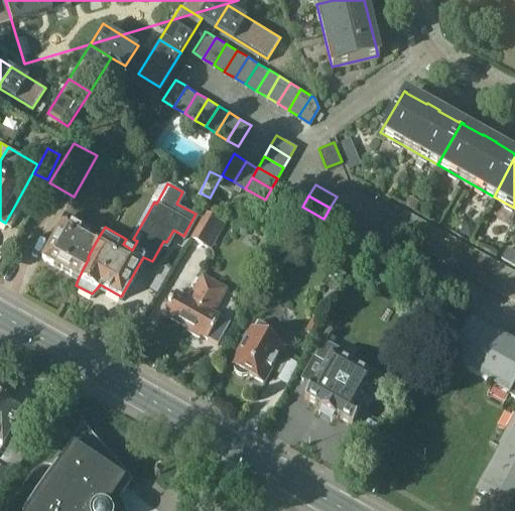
[(357,209),(337,197),(330,208),(351,220),(357,209)]
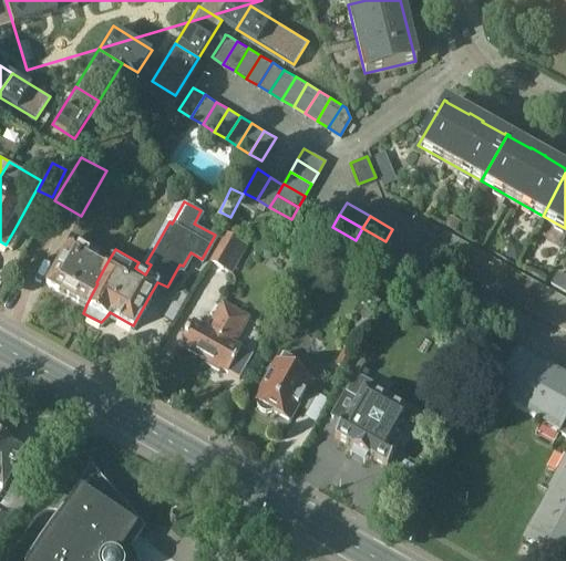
[(71,236),(45,281),(86,304),(98,283),(96,282),(105,266),(115,249),(121,239),(81,218),(71,236)]
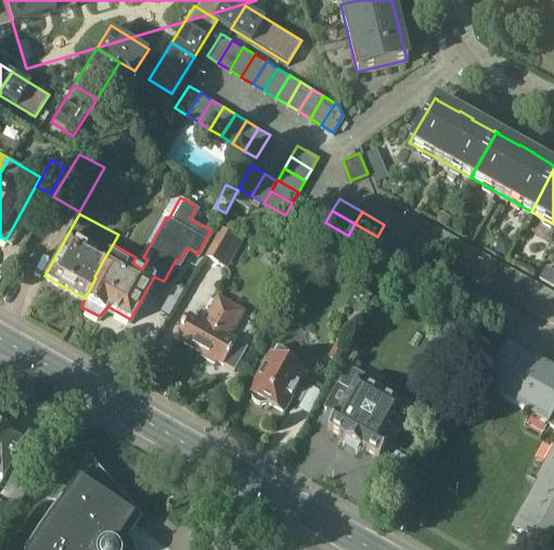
[(420,231),(442,243),(449,232),(426,219),(420,231)]
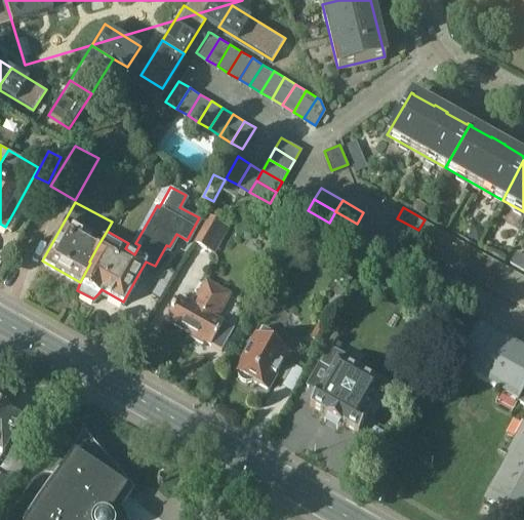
[(192,238),(203,245),(209,234),(216,239),(226,223),(207,211),(192,238)]
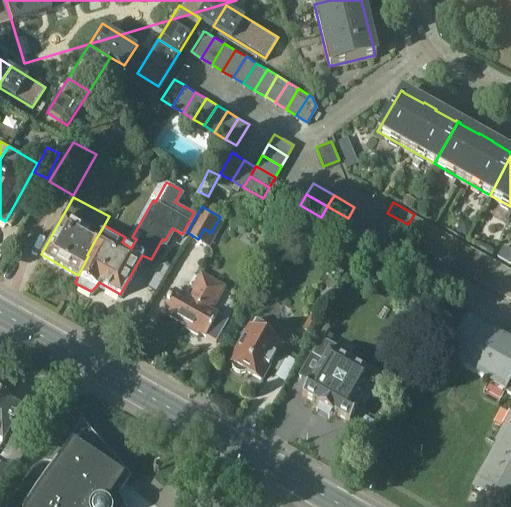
[(327,206),(321,217),(342,229),(348,218),(327,206)]
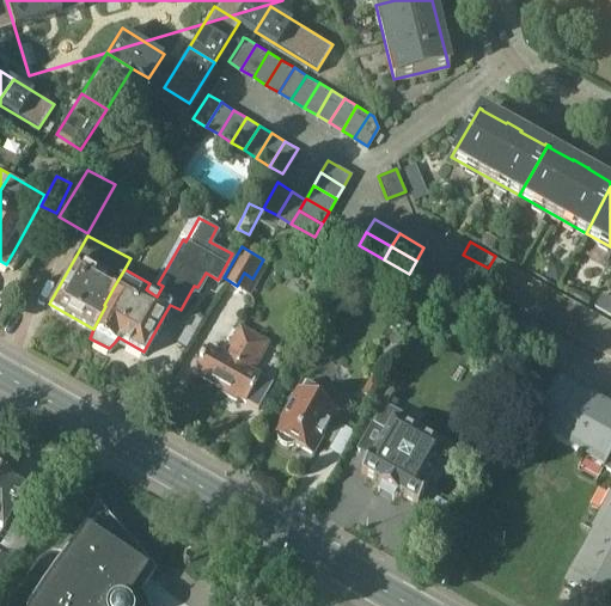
[(488,268),(463,255),(456,267),(481,281),(488,268)]
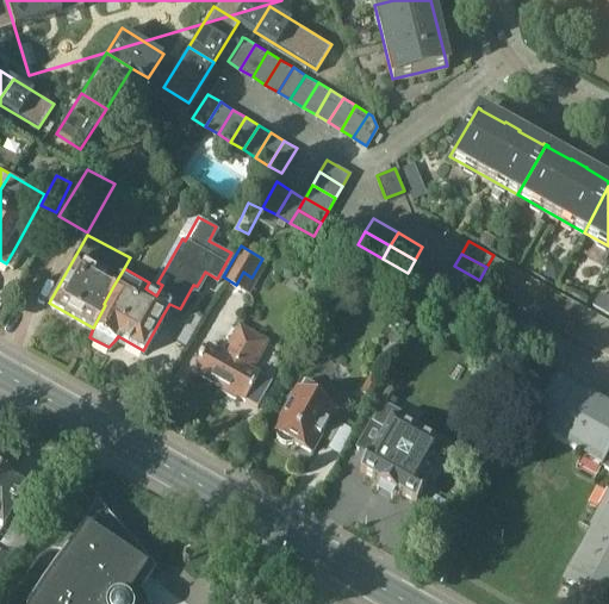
[(519,268),(503,260),(503,287),(503,296),(519,296),(519,268)]
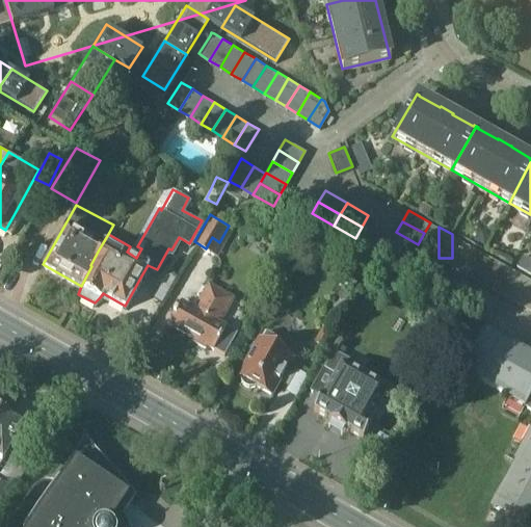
[(418,244),(396,232),(390,243),(412,256),(418,244)]
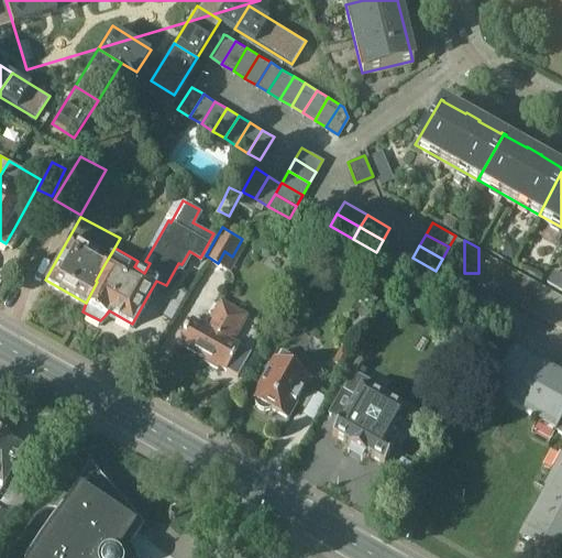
[(478,248),(478,273),(478,281),(492,281),(493,255),(478,248)]
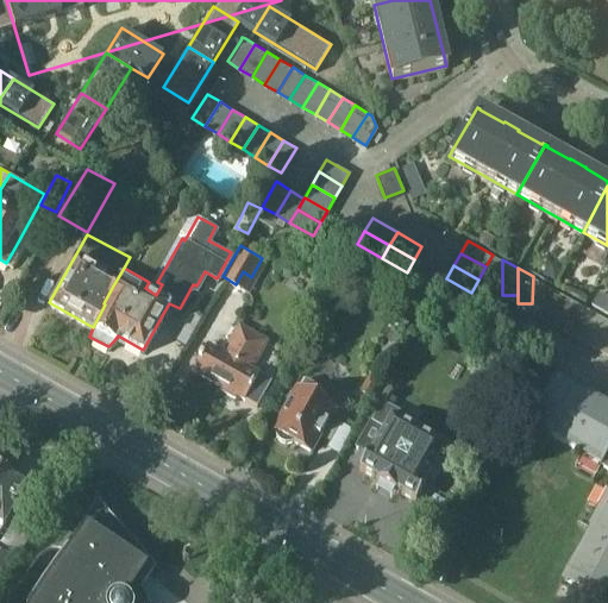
[(533,276),(532,303),(532,312),(547,312),(547,284),(533,276)]
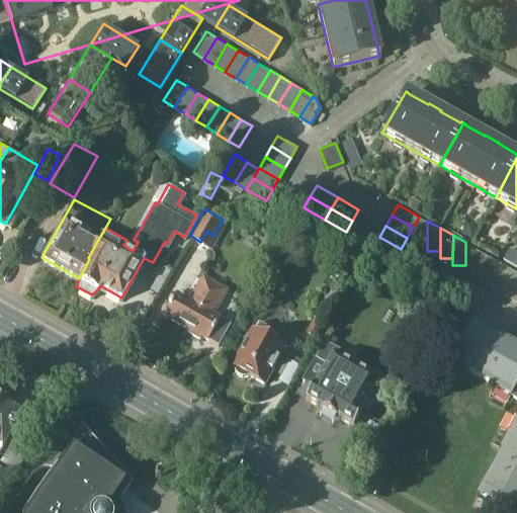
[(401,249),(379,237),(373,248),(395,259),(401,249)]
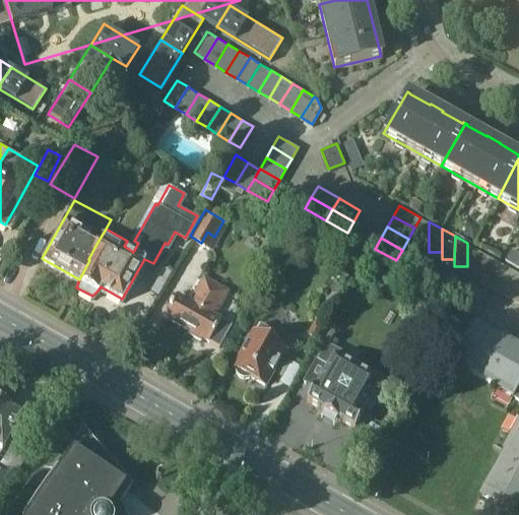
[(467,243),(467,266),(467,273),(480,273),(480,250),(467,243)]
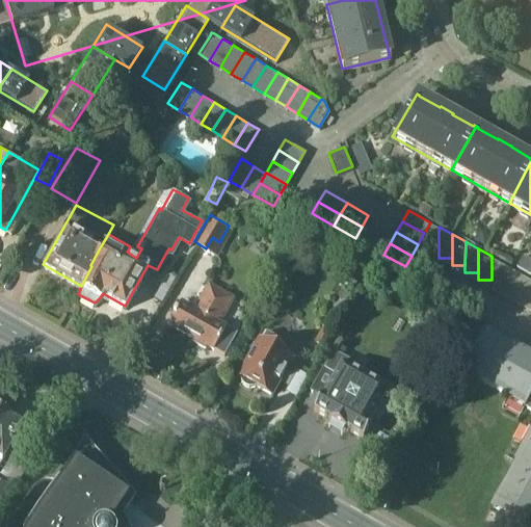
[(521,253),(514,263),(521,266),(527,256),(521,253)]
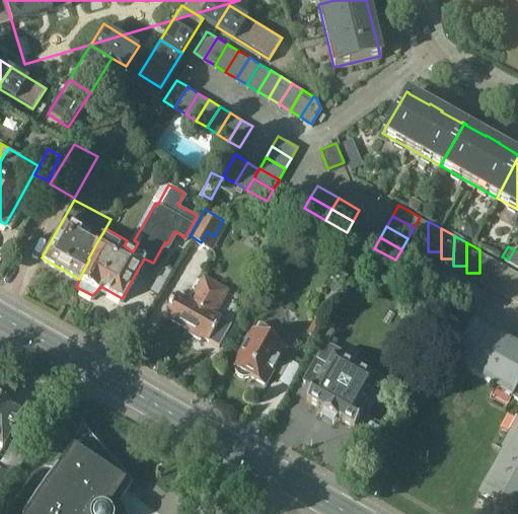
[(171,268),(163,263),(149,287),(157,292),(171,268)]
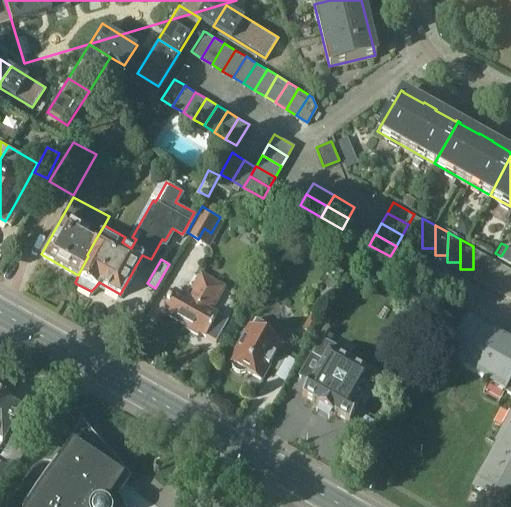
[(510,267),(498,260),(498,283),(498,290),(510,290),(510,267)]
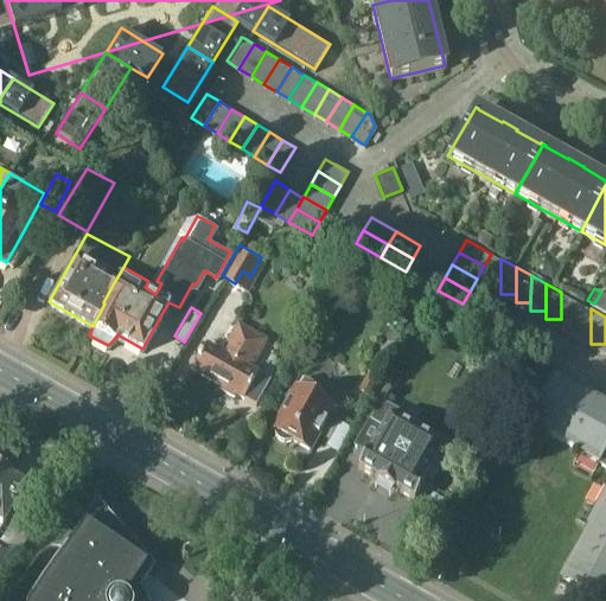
[(221,349),(205,340),(191,366),(222,383),(221,385),(234,392),(235,391),(242,395),(242,394),(254,400),(262,384),(263,385),(268,377),(255,370),(256,369),(248,364),(263,336),(236,320),(221,349)]
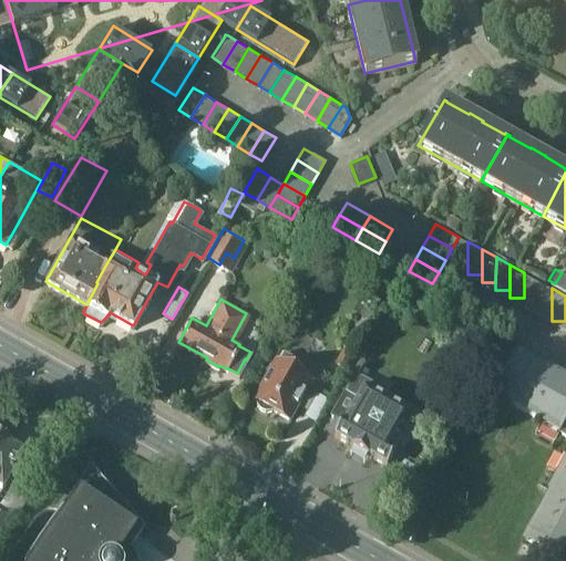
[(342,363),(339,370),(342,371),(353,352),(352,352),(366,329),(358,324),(345,346),(343,346),(336,360),(342,363)]
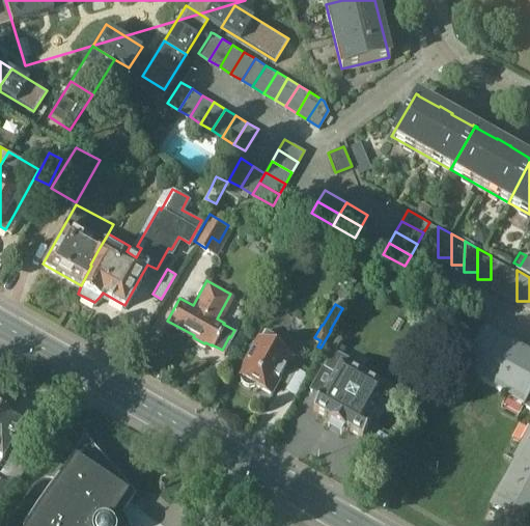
[(529,406),(529,352),(484,327),(483,326),(483,327),(473,321),(461,342),(471,349),(461,368),(462,368),(463,367),(524,400),(523,403),(529,406)]
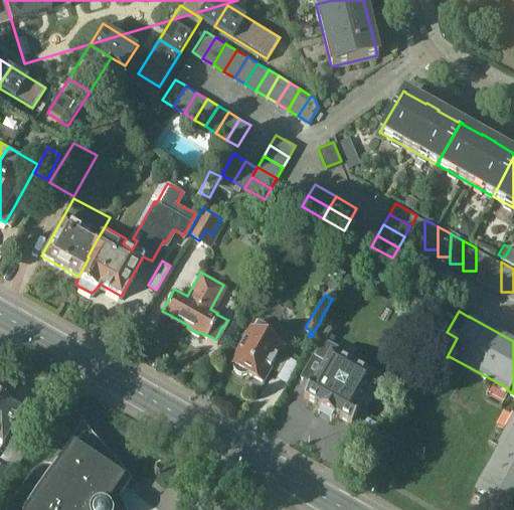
[(230,361),(231,362),(231,363),(232,365),(233,367),(233,368),(235,369),(237,371),(239,372),(240,372),(242,372),(243,372),(245,371),(246,371),(247,370),(263,378),(270,366),(278,371),(284,359),(277,354),(282,344),(267,335),(272,326),(257,317),(249,329),(244,330),(241,336),(243,340),(230,361)]
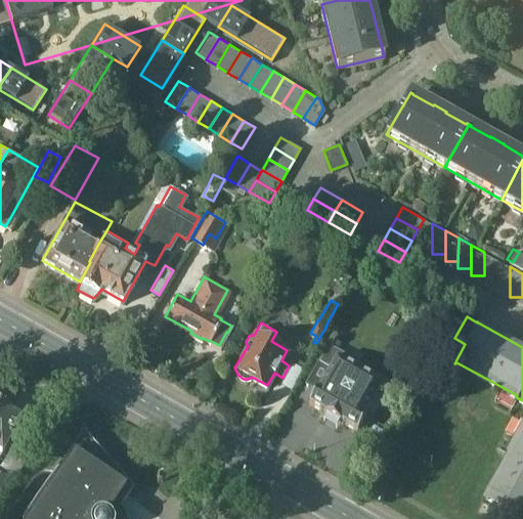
[(316,386),(315,388),(308,401),(325,411),(324,412),(328,414),(329,413),(337,418),(337,419),(340,420),(340,419),(357,429),(365,414),(364,414),(383,382),(347,361),(351,355),(328,342),(317,359),(330,366),(317,387),(316,386)]
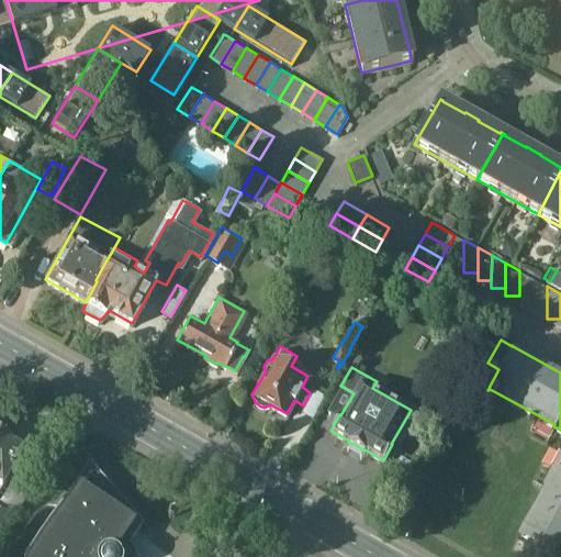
[(8,438),(1,434),(0,435),(0,534),(13,514),(0,505),(0,489),(14,467),(22,471),(31,456),(23,452),(24,449),(7,439),(8,438)]
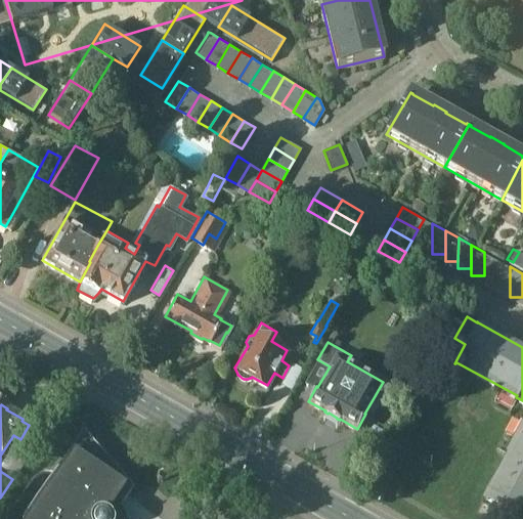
[(522,424),(483,498),(522,518),(522,517),(522,424)]
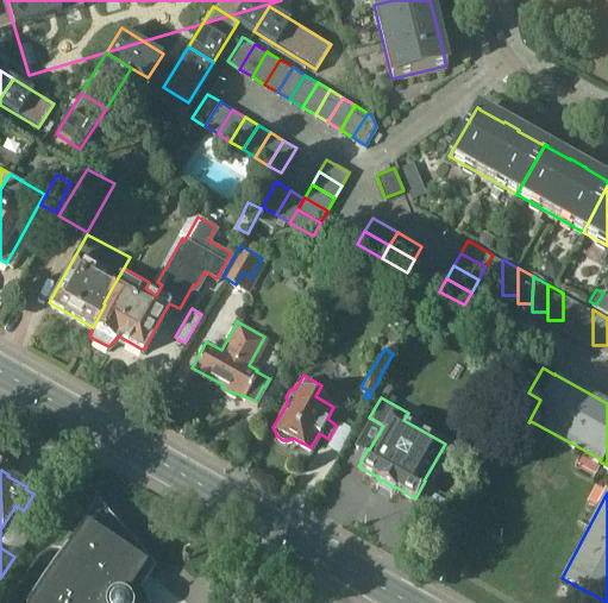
[(145,602),(146,602),(146,600),(145,597),(144,595),(143,592),(140,590),(139,588),(137,585),(135,584),(145,569),(150,572),(155,564),(96,497),(25,602),(145,602)]
